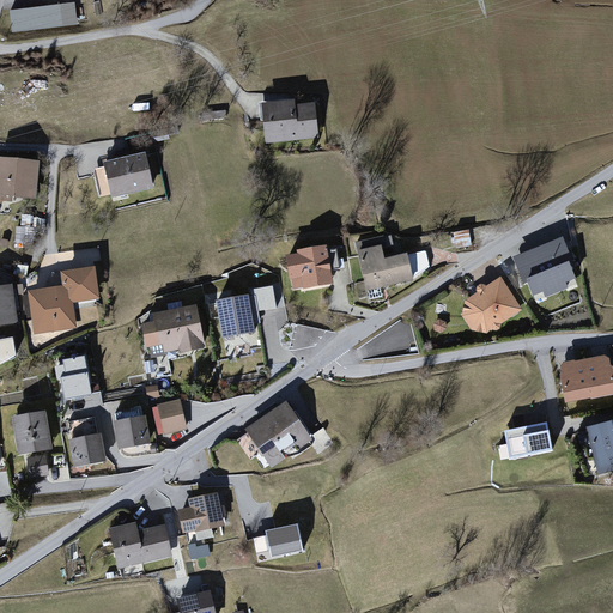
[(77,2),(12,8),(14,30),(79,23),(77,2)]
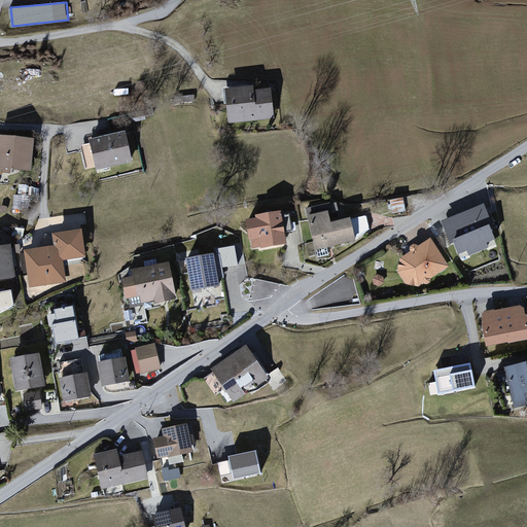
[(255,83),(224,88),(229,124),(274,118),(271,88),(256,90),(255,83)]
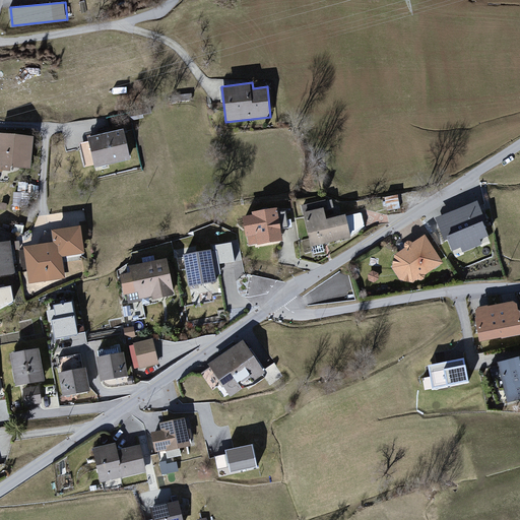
[(132,156),(126,129),(86,137),(92,166),(132,156)]
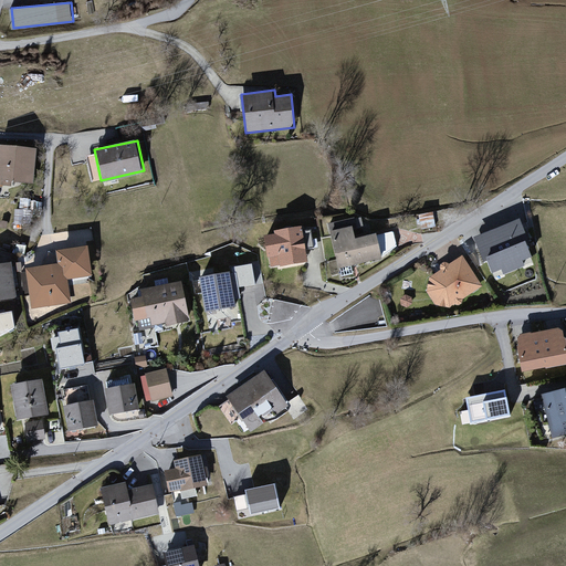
[(38,149),(0,145),(0,185),(13,186),(14,180),(34,182),(38,149)]
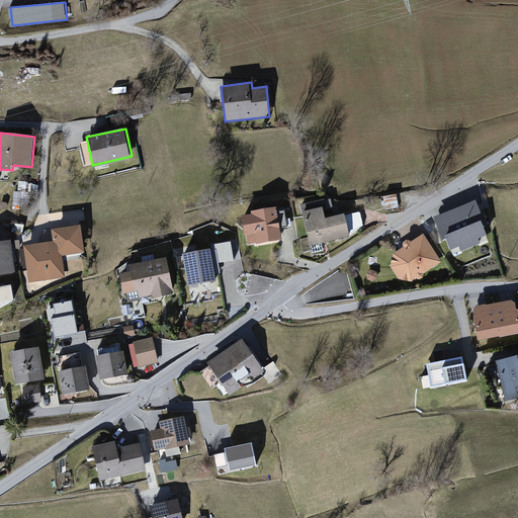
[(320,199),(300,203),(311,246),(351,236),(345,214),(325,219),(320,199)]
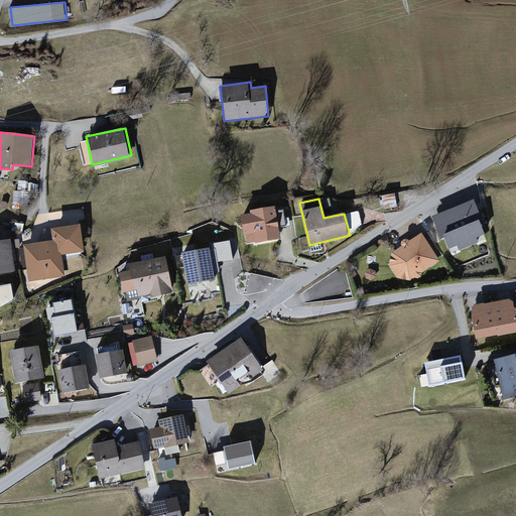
[(483,234),(470,204),(436,217),(448,248),(483,234)]
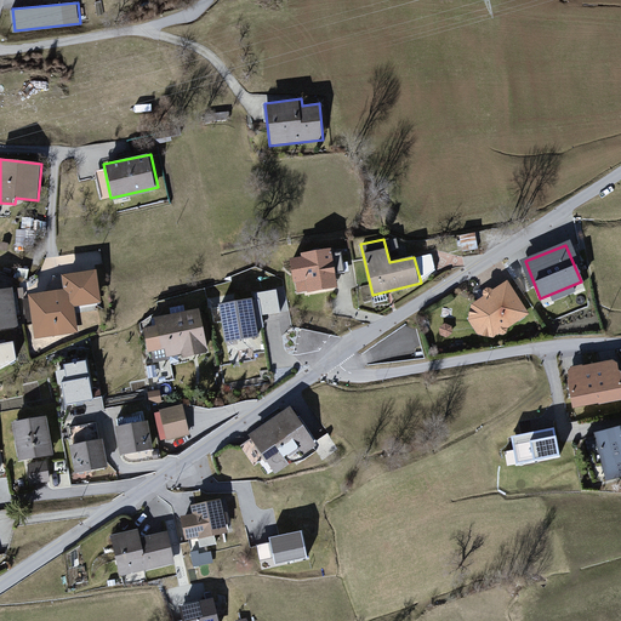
[(332,250),(291,258),(298,294),(340,285),(332,250)]
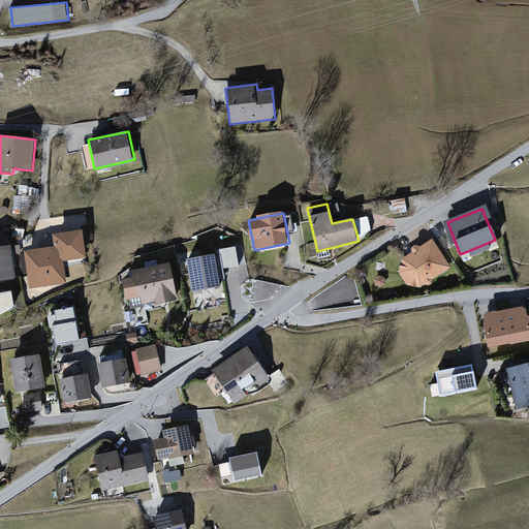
[(56,245),(27,250),(33,287),(70,281),(66,258),(87,255),(83,228),(55,234),(56,245)]
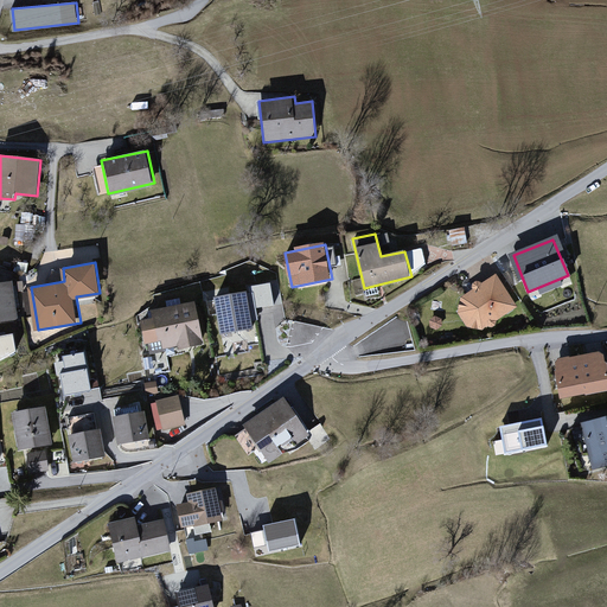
[(517,305),(497,274),(455,301),(475,332),(517,305)]
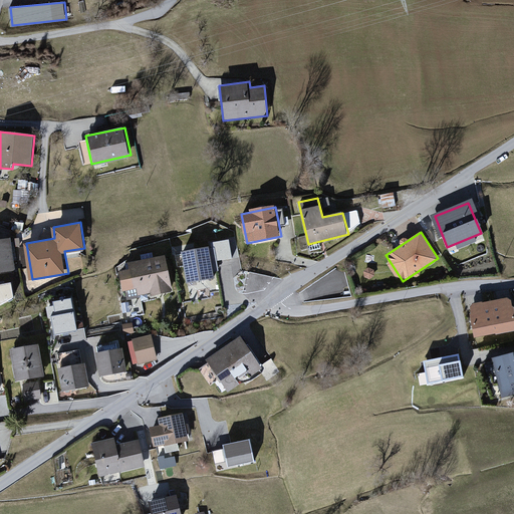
[(11,237),(0,239),(0,271),(16,269),(11,237)]
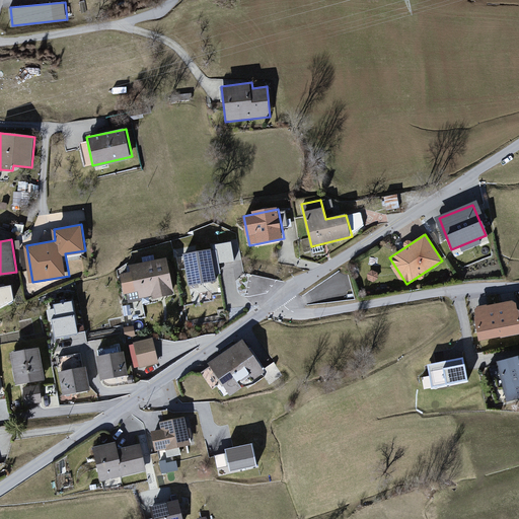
[(206,256),(177,261),(182,291),(214,286),(212,271),(227,269),(224,247),(205,250),(206,256)]
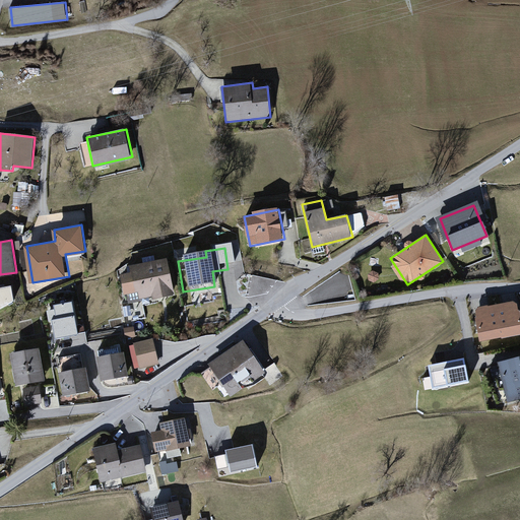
[(165,300),(157,265),(123,271),(125,278),(114,280),(119,308),(165,300)]
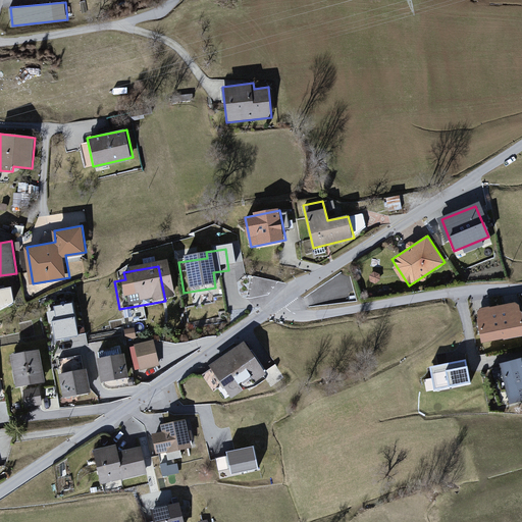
[(0,311),(22,300),(15,285),(0,288),(0,311)]
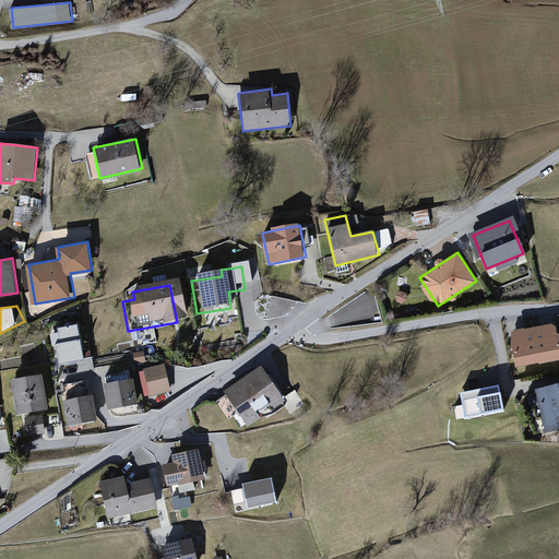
[(558,326),(558,322),(509,331),(515,367),(558,358),(558,326)]
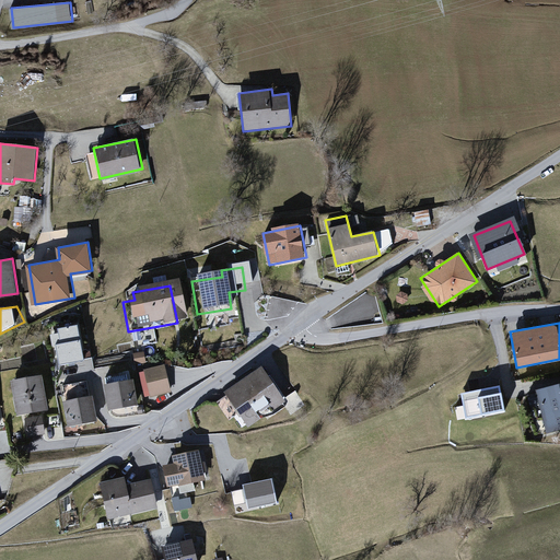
[(81,324),(55,327),(58,363),(85,360),(81,324)]
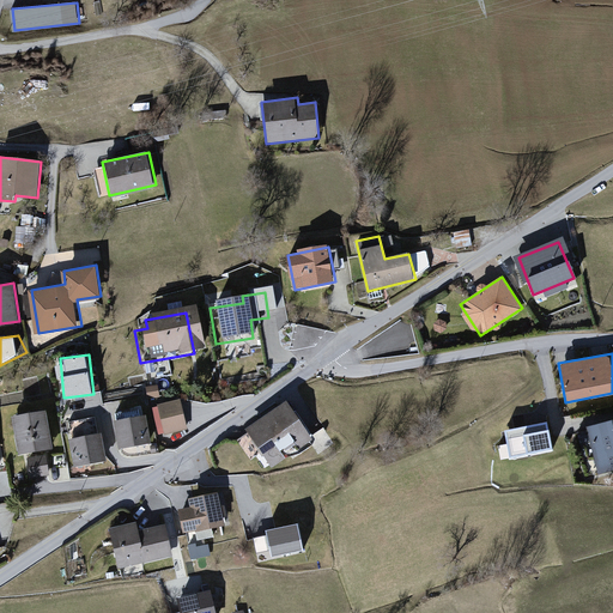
[(182,399),(159,405),(168,434),(189,428),(182,399)]
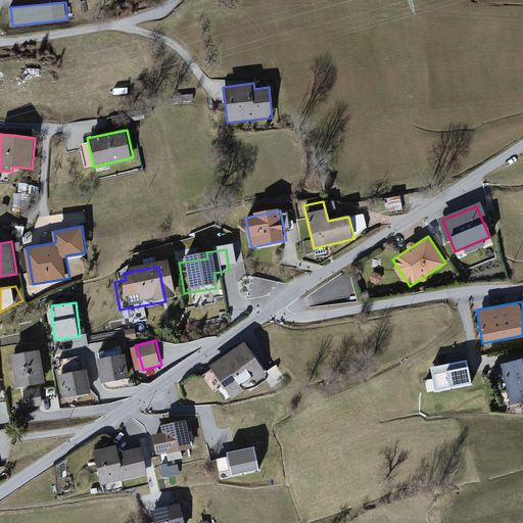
[(267,373),(245,341),(211,365),(234,396),(267,373)]
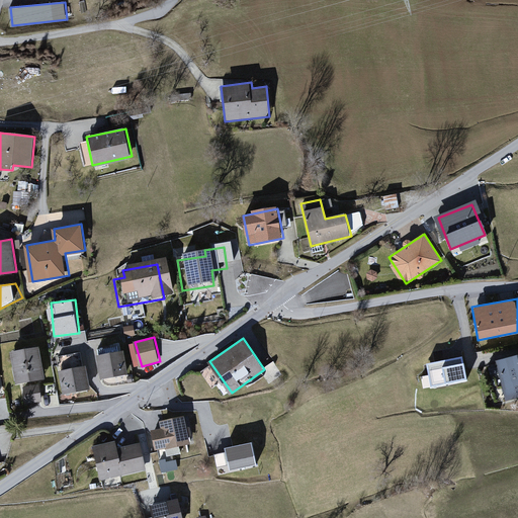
[(46,378),(38,346),(11,352),(18,384),(46,378)]
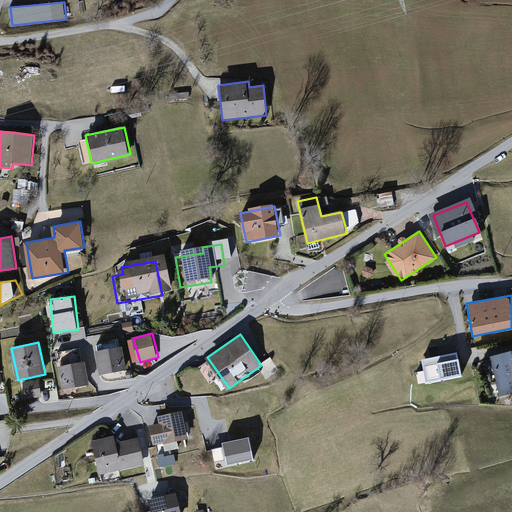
[(123,346),(96,351),(101,375),(128,369),(123,346)]
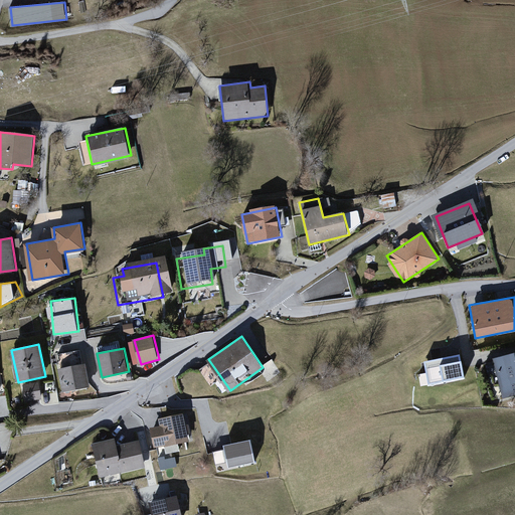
[(514,354),(495,360),(506,399),(514,396),(514,354)]
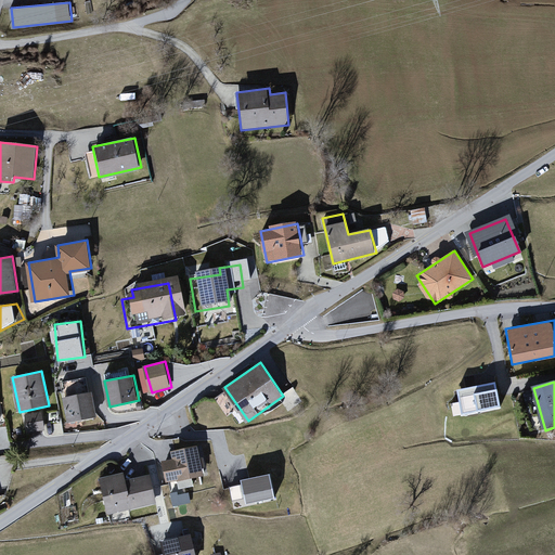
[(494,383),(457,391),(462,414),(500,405),(494,383)]
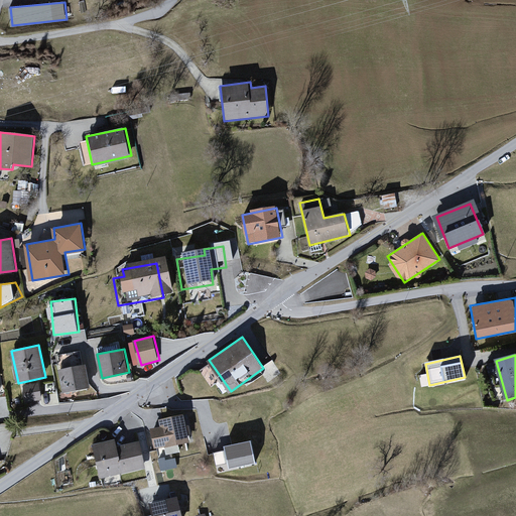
[(86,364),(56,370),(61,392),(91,386),(86,364)]
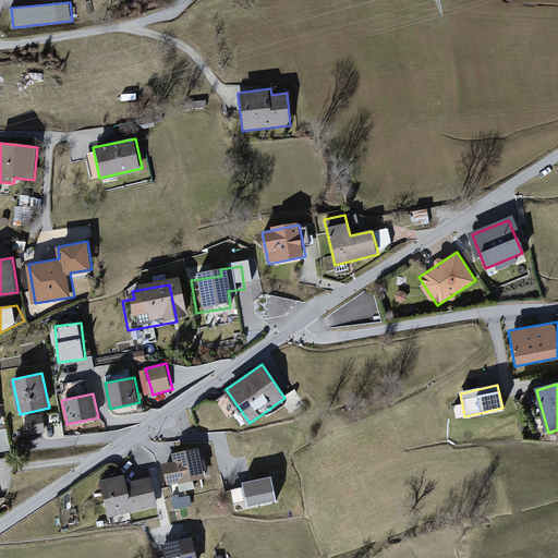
[(26,415),(28,435),(46,433),(44,413),(26,415)]
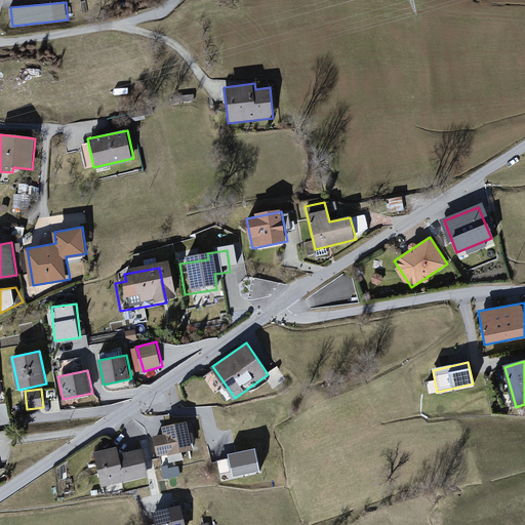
[(188,422),(162,428),(163,434),(154,436),(158,457),(193,450),(188,422)]
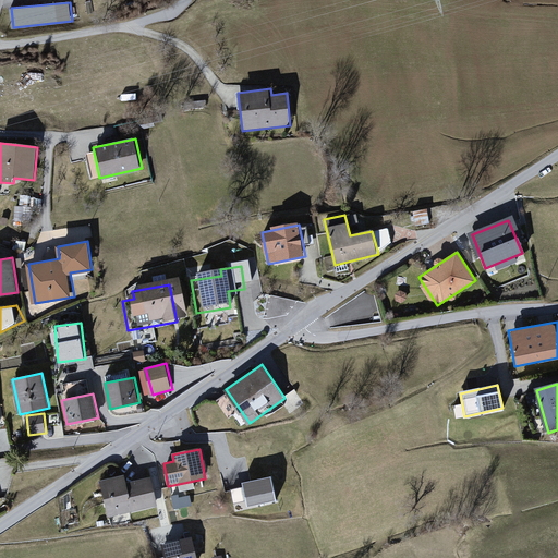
[(125,473),(101,478),(109,516),(158,505),(152,475),(128,481),(125,473)]
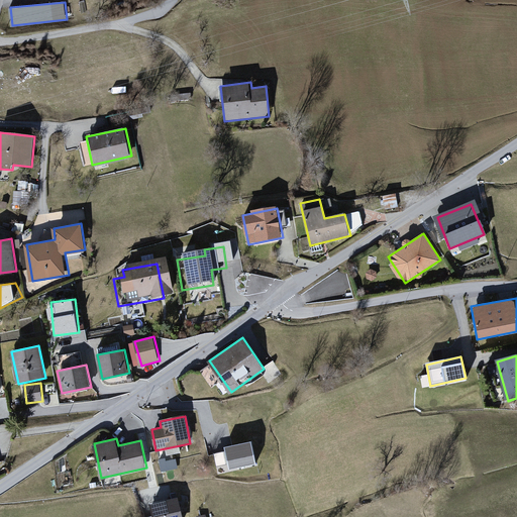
[(249,442),(224,448),(229,470),(254,463),(249,442)]
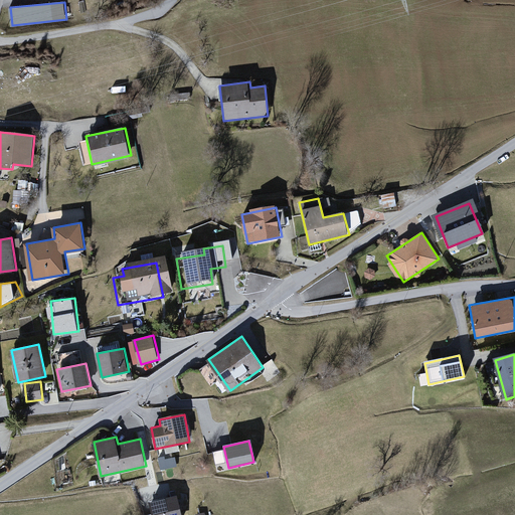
[(160,459),(162,470),(178,468),(176,456),(160,459)]
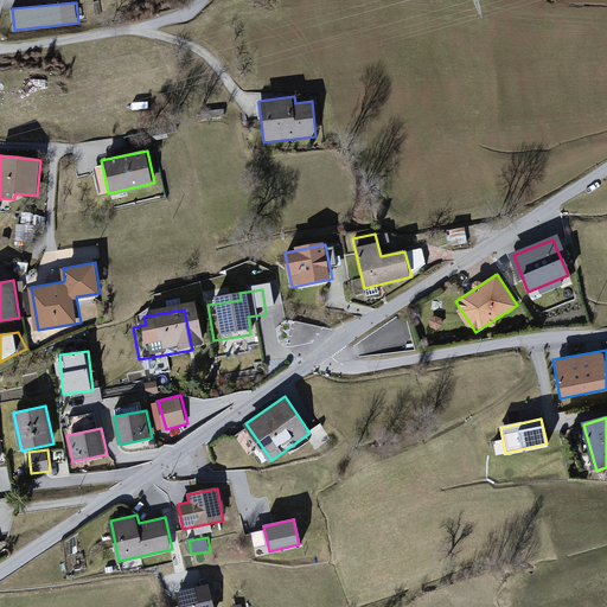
[(213,606),(208,585),(177,592),(180,606),(213,606)]
